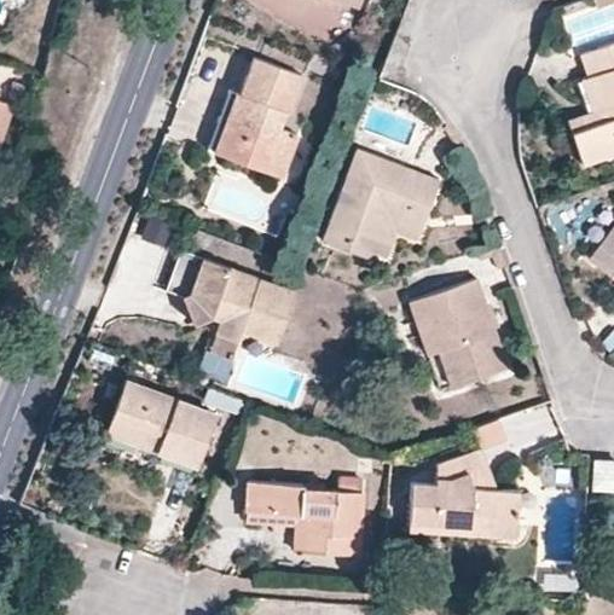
[(613,42),(581,54),(589,76),(594,75),(609,119),(572,132),(583,164),(613,154),(613,42)]
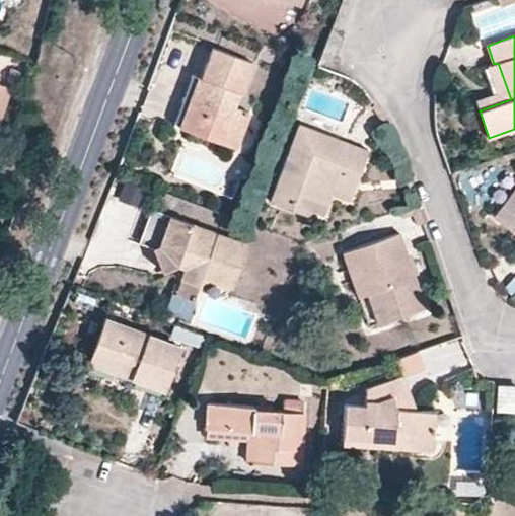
[(236,107),(252,63),(214,48),(202,79),(184,129),(223,144),(236,107)]
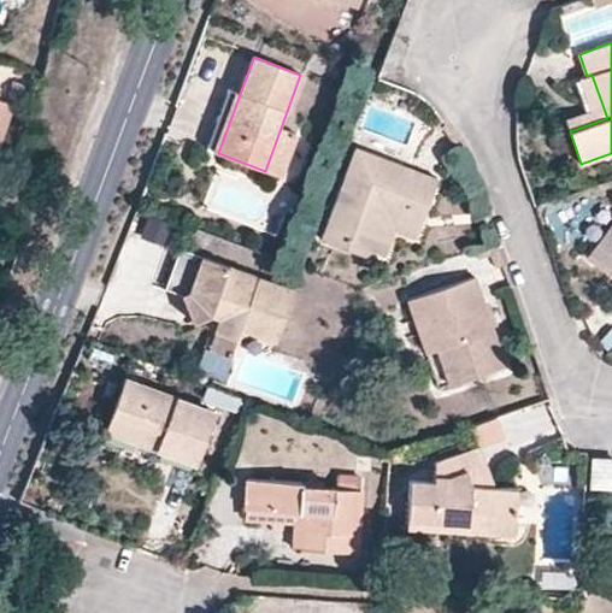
[(570,131),(607,118),(592,75),(587,76),(578,78),(580,81),(576,82),(586,111),(565,118),(570,131)]
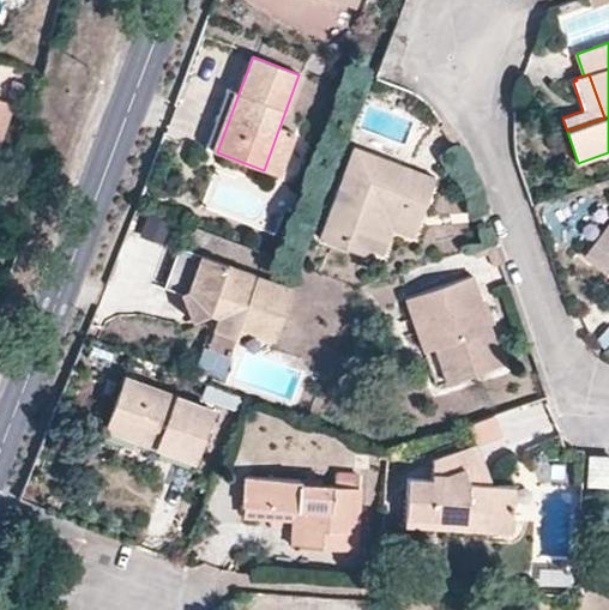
[(217,152),(239,94),(228,90),(206,149),(217,152)]
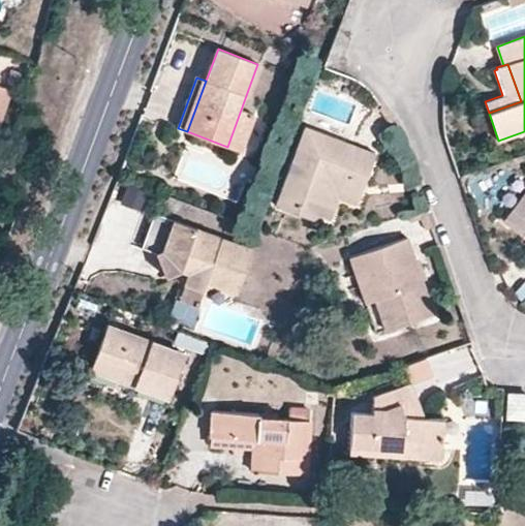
[(0,127),(3,129),(16,93),(0,87),(0,127)]
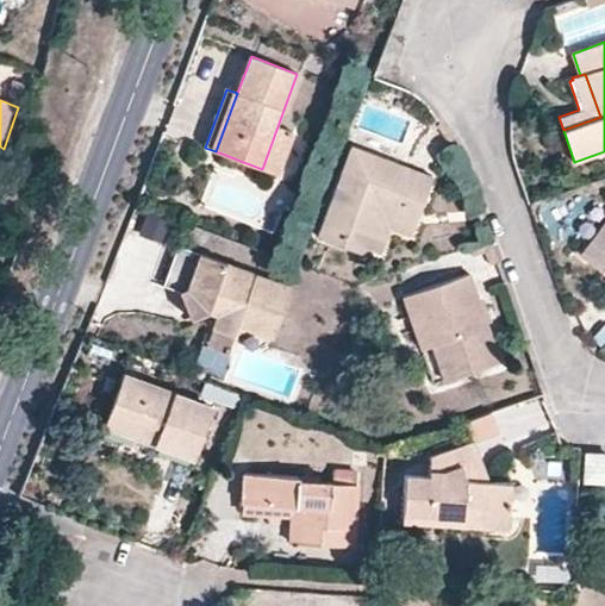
[(279,175),(295,133),(278,126),(262,169),(279,175)]
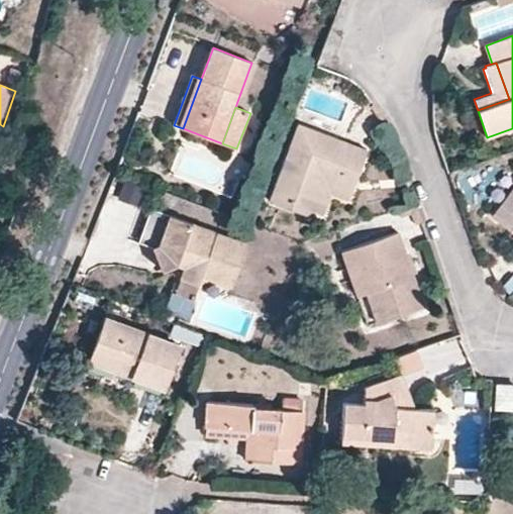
[(313,211),(323,183),(333,187),(340,169),(357,175),(367,149),(298,123),(269,200),(311,216),(313,211)]
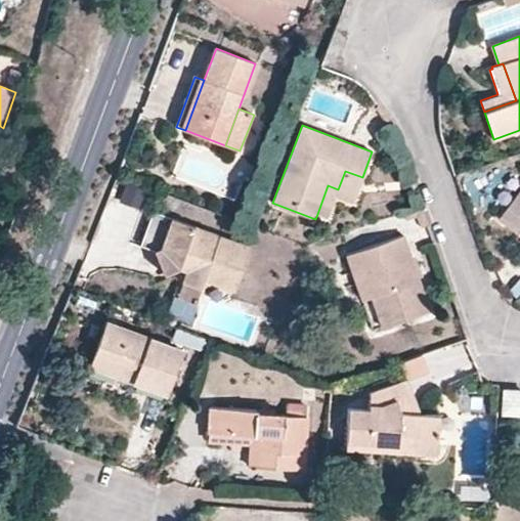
[(352,203),(362,177),(345,171),(338,189),(336,196),(352,203)]
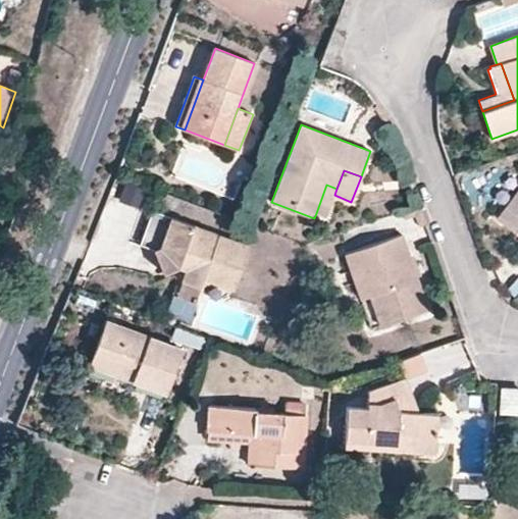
[(140,207),(147,188),(128,180),(121,199),(140,207)]
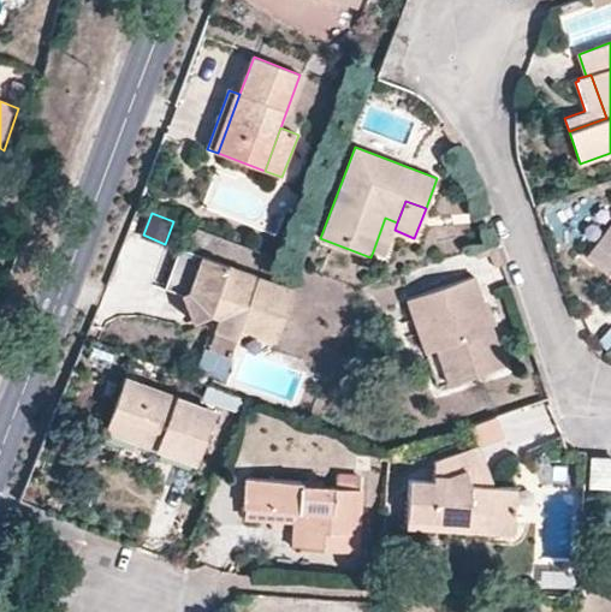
[(395,230),(397,223),(385,218),(373,251),(384,256),(395,230)]
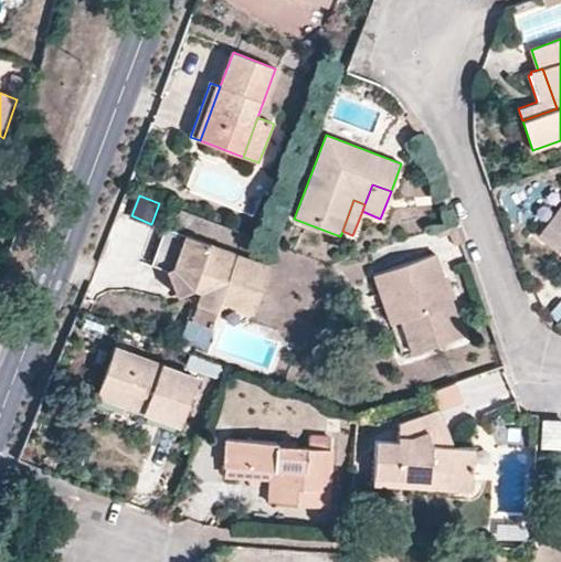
[(560,210),(540,239),(560,254),(560,210)]
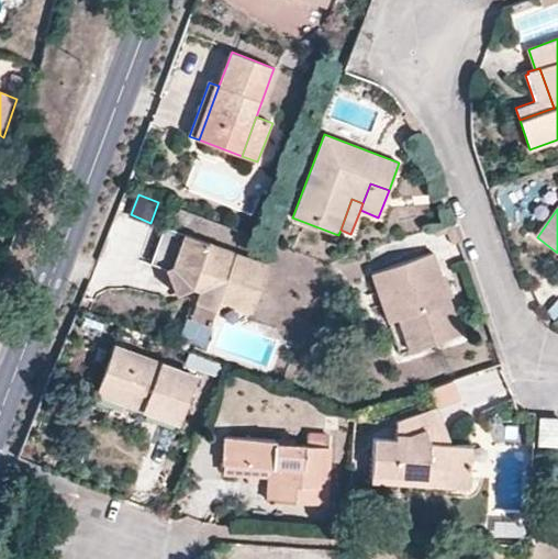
[(459,241),(453,222),(434,228),(436,236),(448,233),(452,244),(459,241)]
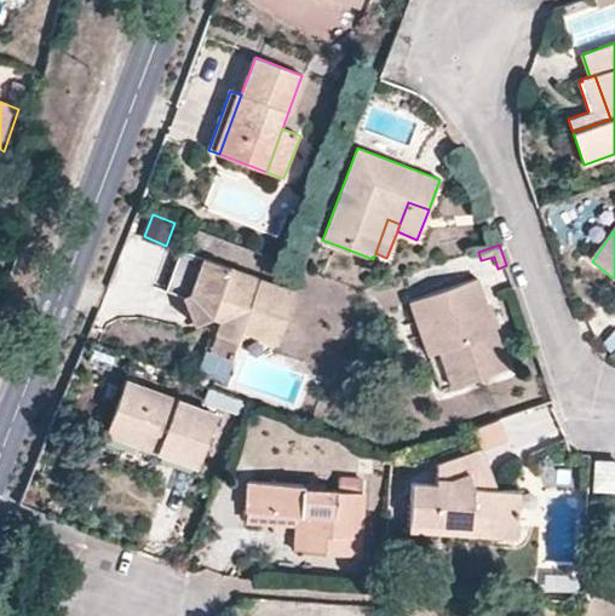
[(190,294),(205,259),(182,251),(167,291),(183,295),(183,298),(190,294)]
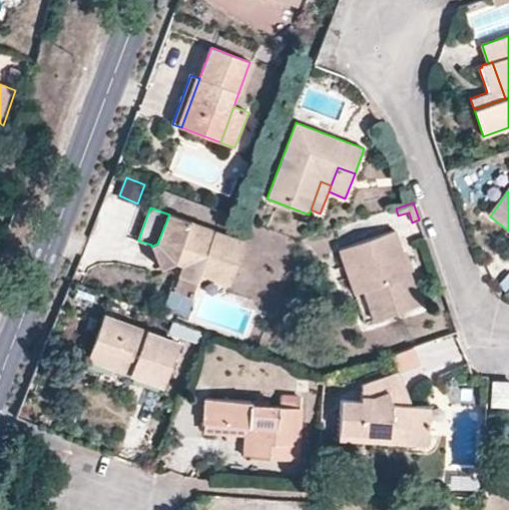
[(229,284),(244,241),(169,214),(157,243),(151,246),(160,269),(174,263),(183,266),(179,277),(196,283),(199,273),(229,284)]
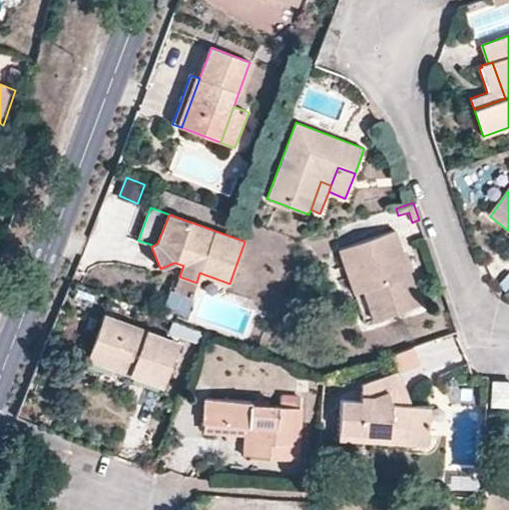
[(400,245),(395,230),(389,232),(394,247),(400,245)]
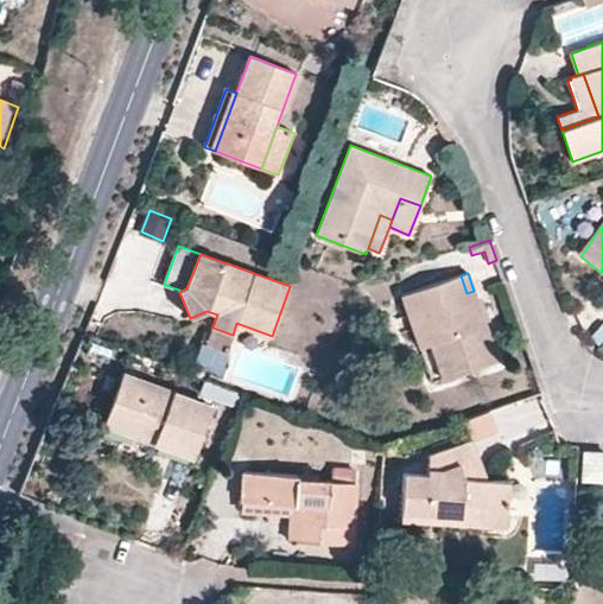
[(476,299),(474,291),(467,293),(461,275),(402,296),(410,315),(420,311),(431,344),(444,379),(497,361),(484,322),(476,299)]
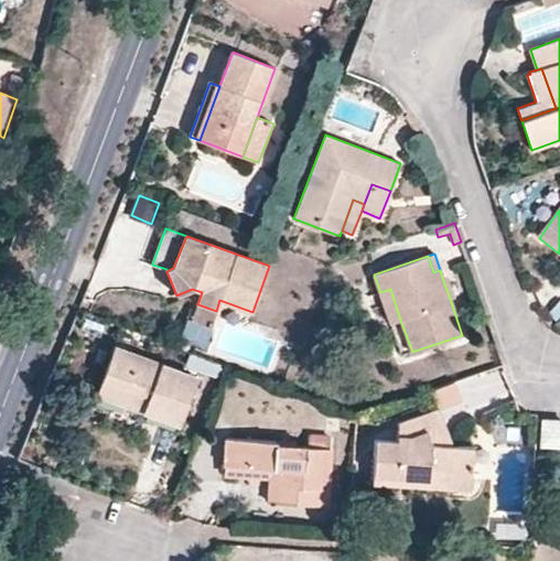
[(455,298),(448,276),(442,278),(450,299),(455,298)]
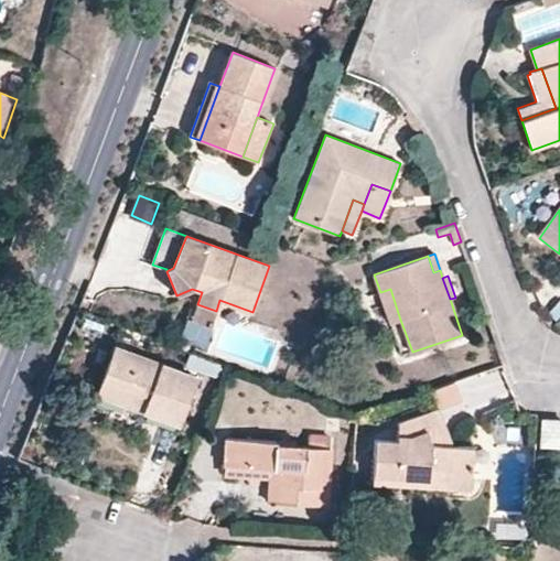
[(400,320),(390,289),(380,292),(390,323),(400,320)]
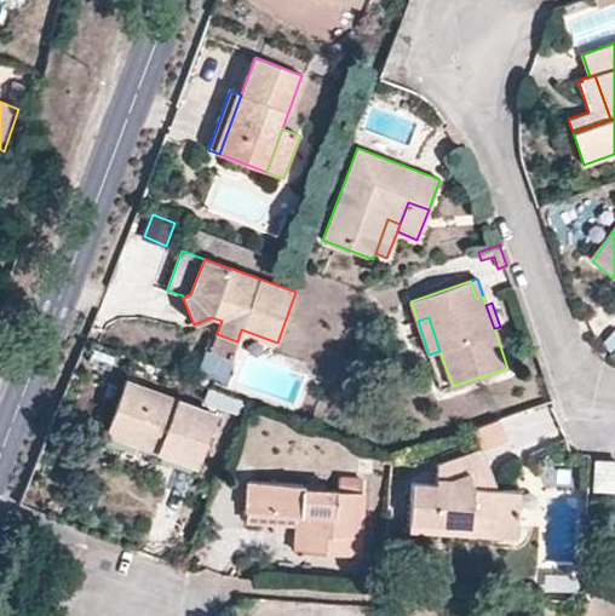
[(230,357),(237,341),(217,334),(210,350),(230,357)]
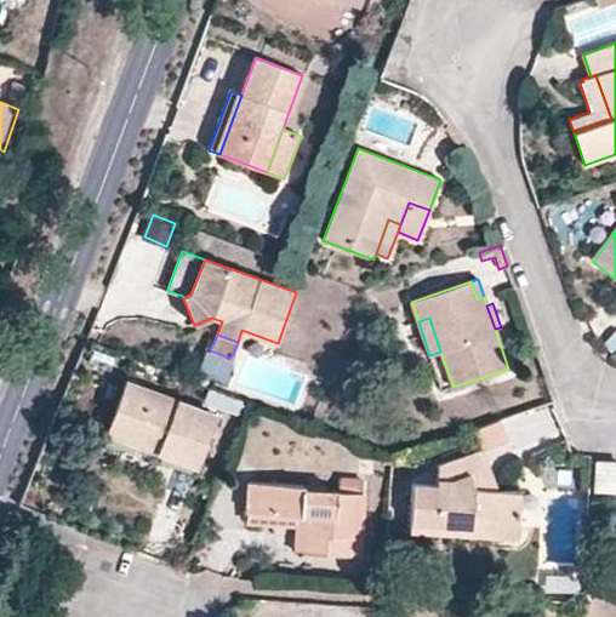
[(197,467),(217,415),(125,381),(112,416),(149,429),(143,446),(197,467)]
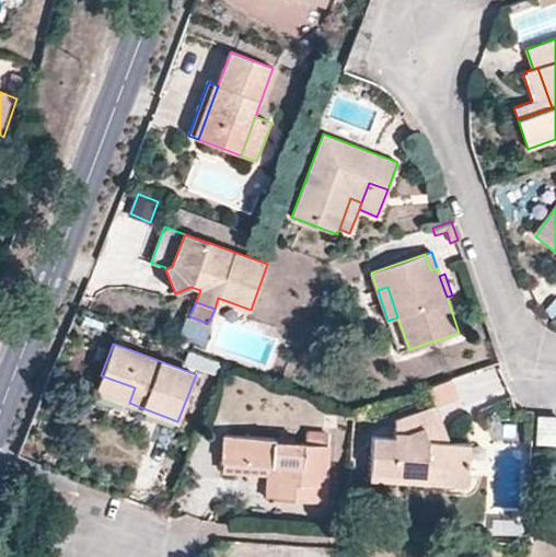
[(221,363),(188,350),(184,363),(217,375),(221,363)]
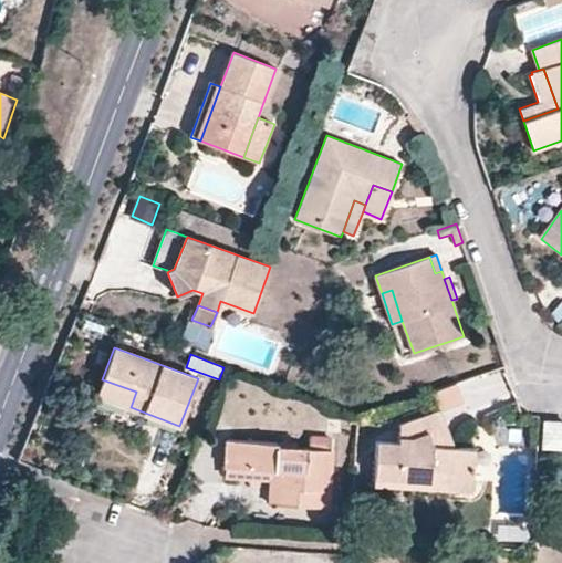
[(461,378),(464,405),(511,400),(509,375),(461,378)]
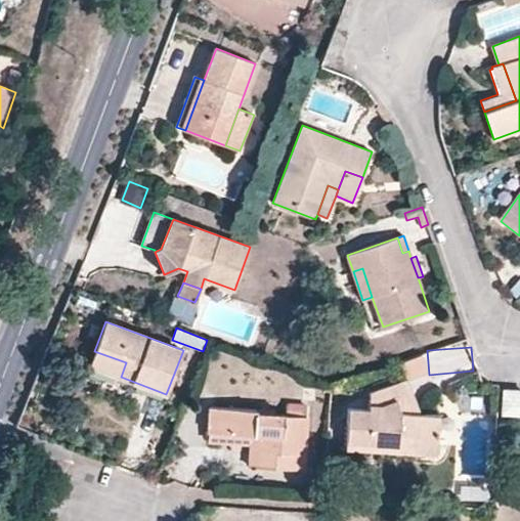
[(121,377),(126,362),(94,351),(89,365),(121,377)]
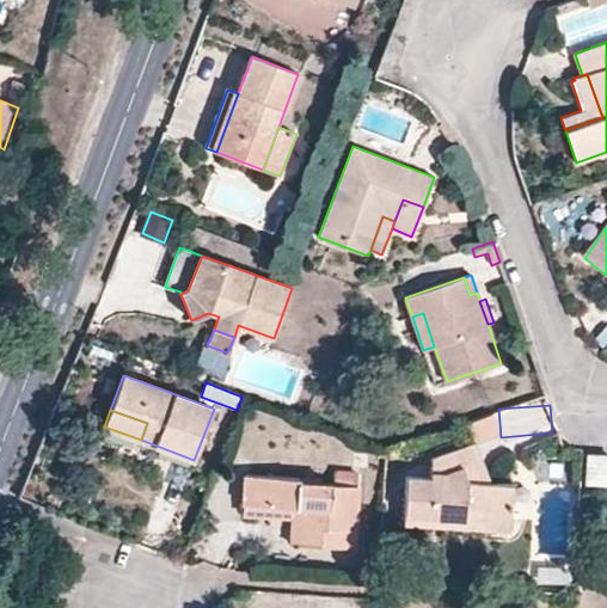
[(494,415),(470,423),(477,444),(501,436),(494,415)]
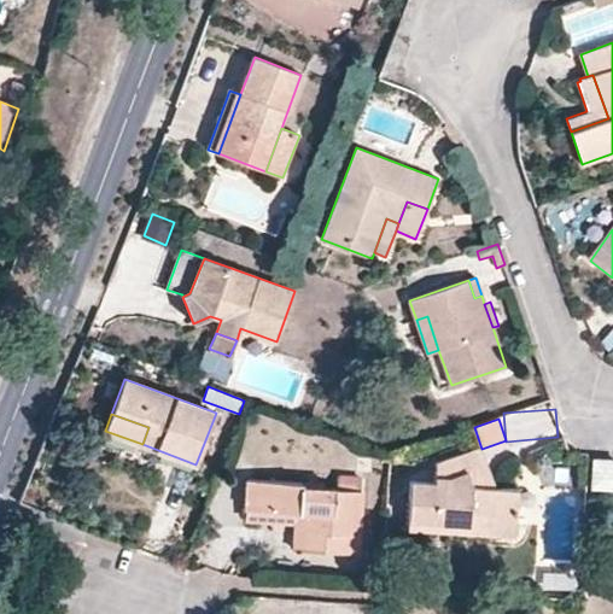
[(495,487),(479,449),(461,455),(472,485),(495,487)]
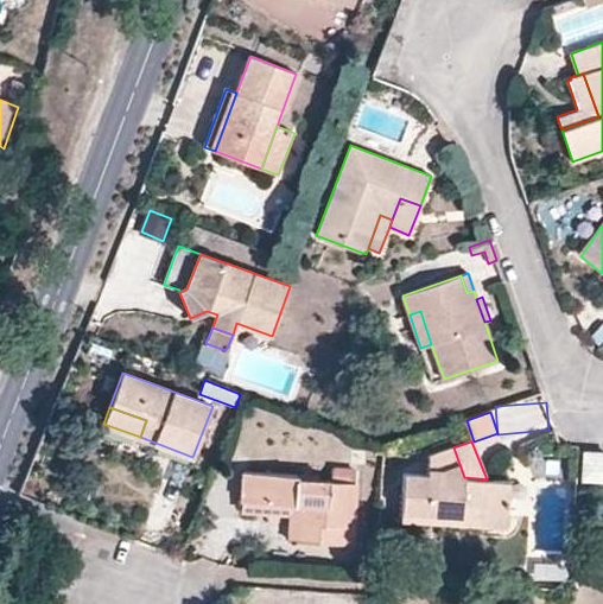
[(507,514),(509,481),(487,479),(464,477),(454,447),(429,456),(429,475),(404,474),(401,510),(462,514),(462,523),(482,525),(482,513),(507,514)]
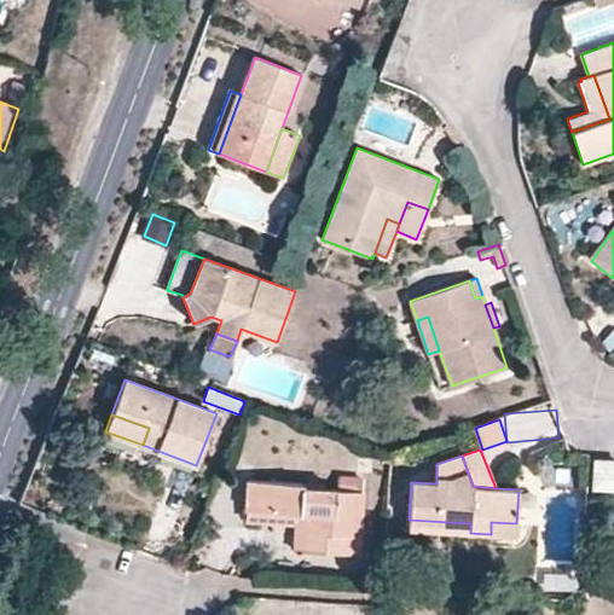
[(613,462),(595,459),(592,487),(613,488),(613,462)]
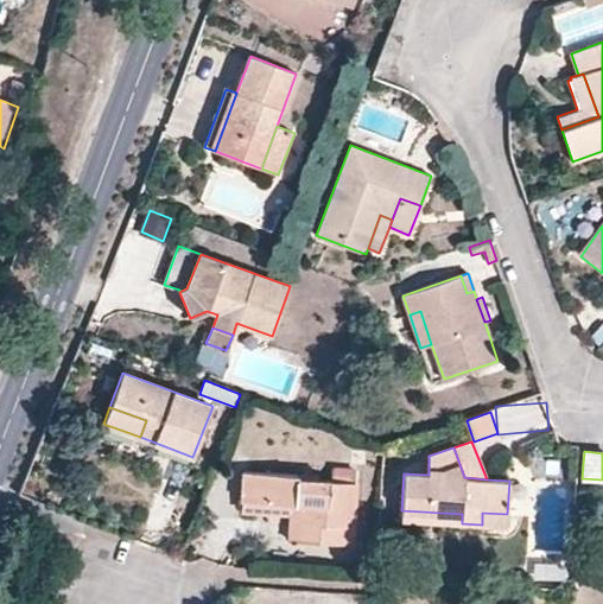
[(351,545),(356,471),(332,469),(331,479),(297,477),(298,475),(243,472),(241,501),(300,504),(299,541),(351,545)]
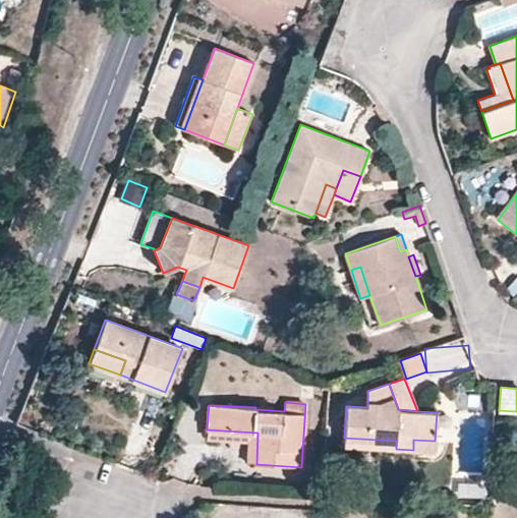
[(256,464),(257,433),(207,429),(207,440),(247,443),(246,464),(256,464)]
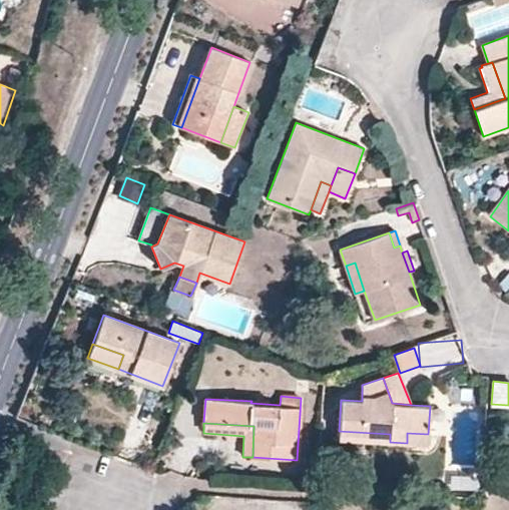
[(390,442),(390,434),(339,431),(338,438),(390,442)]
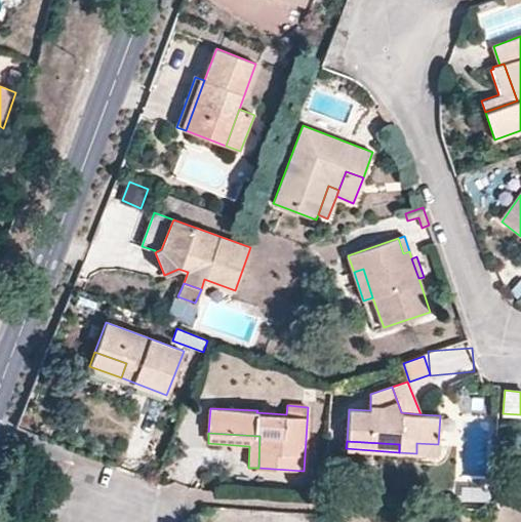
[(437,454),(438,444),(416,443),(416,453),(437,454)]
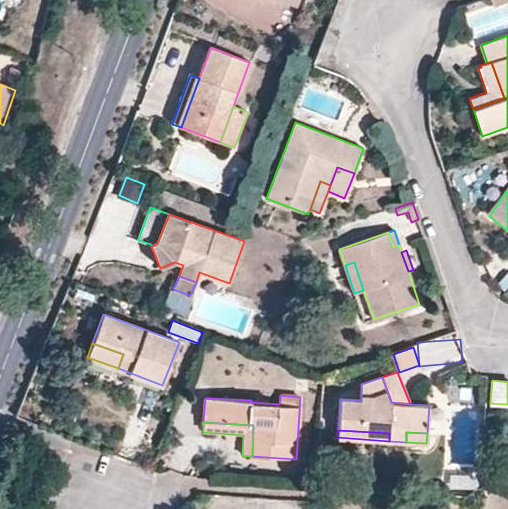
All buildings are outlined.
